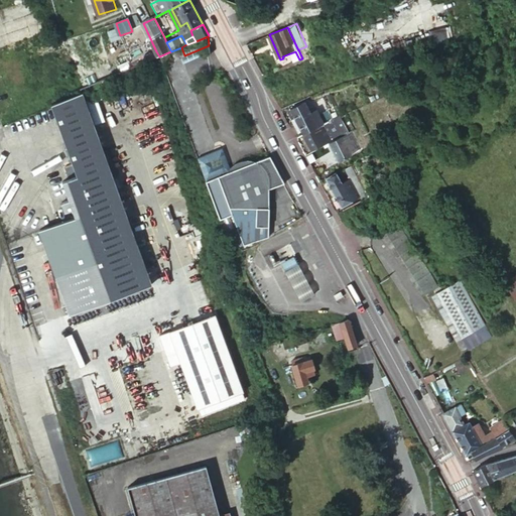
[(171,51),(168,52),(172,60),(180,56),(184,55),(181,47),(171,51)]
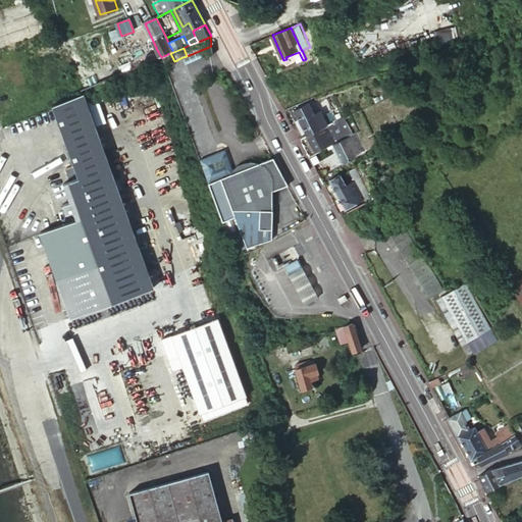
[(161,57),(158,52),(150,55),(152,60),(161,57)]
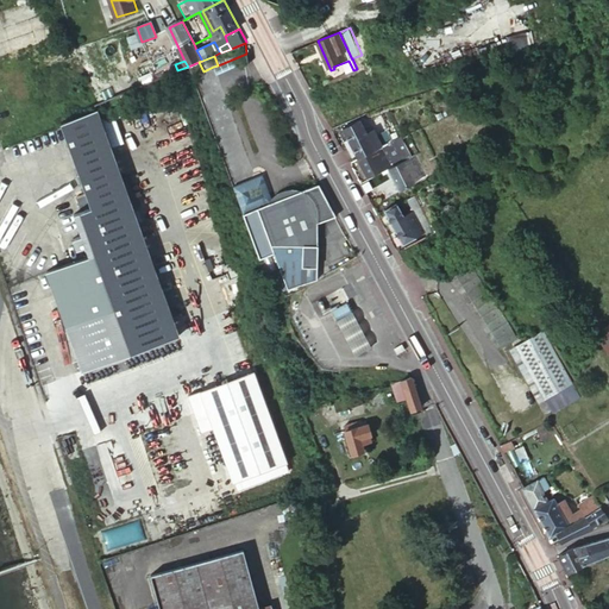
[(50,271),(85,370),(181,337),(101,110),(64,123),(94,208),(77,214),(85,236),(76,239),(80,250),(89,248),(92,257),(50,271)]
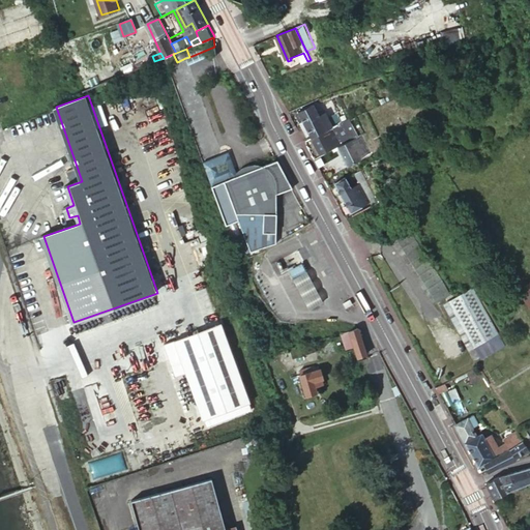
[(333,112),(339,123),(344,121),(337,106),(342,105),(340,97),(326,102),(330,113),(333,112)]
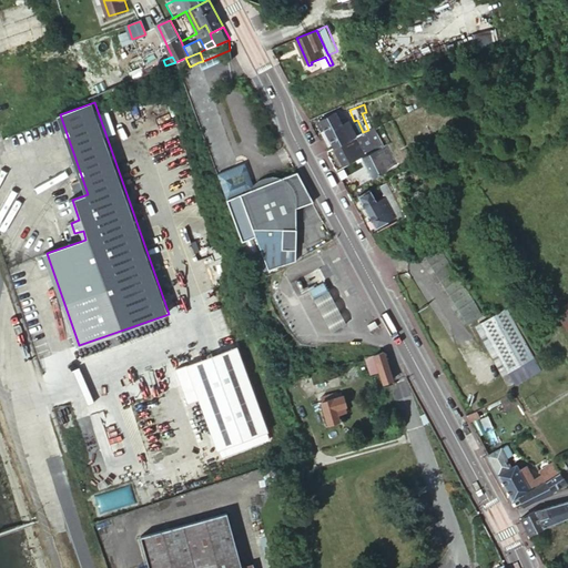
[(317,133),(326,151),(351,138),(357,134),(350,119),(343,123),(336,110),(321,119),(326,129),(317,133)]
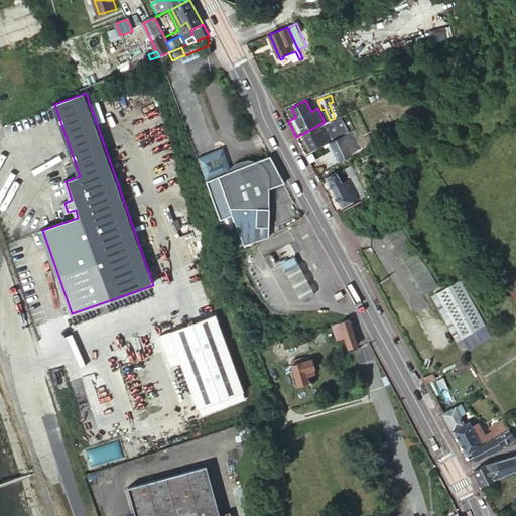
[(335,118),(330,120),(325,122),(318,125),(319,127),(305,134),(312,148),(332,138),(328,130),(340,125),(341,127),(337,129),(341,136),(352,131),(343,114),(335,118)]
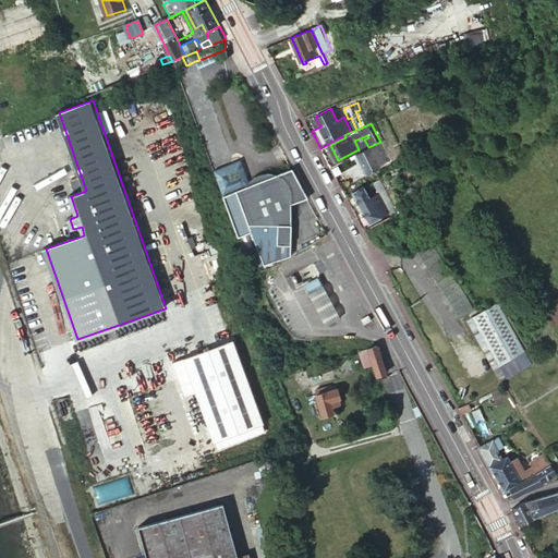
[(383,141),(380,142),(368,147),(358,153),(368,174),(384,167),(383,165),(392,160),(383,141)]
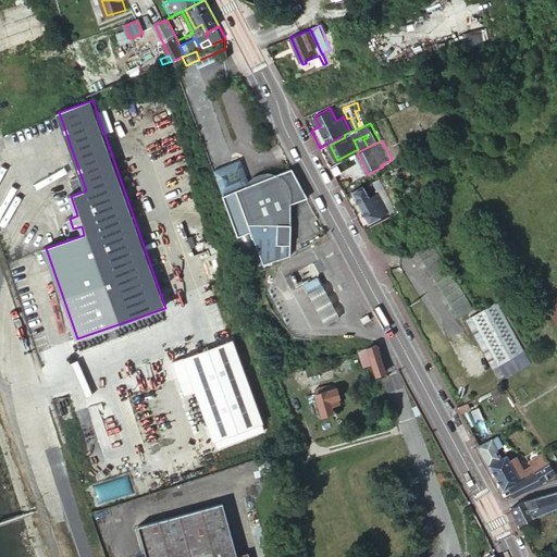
[(246,185),(236,189),(242,202),(256,244),(261,261),(291,256),(291,221),(291,203),(307,195),(292,165),(276,172),(275,172),(268,172),(265,172),(263,173),(261,173),(259,174),(257,175),(259,180),(246,185)]
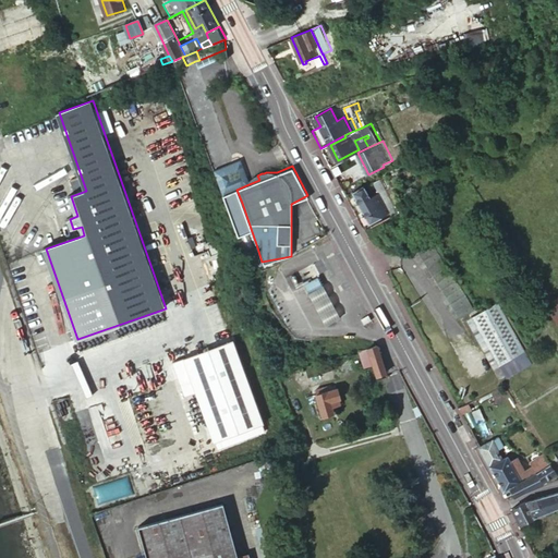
[(247,184),(246,185),(259,180),(257,176),(254,177),(252,179),(251,181),(249,183),(247,184)]
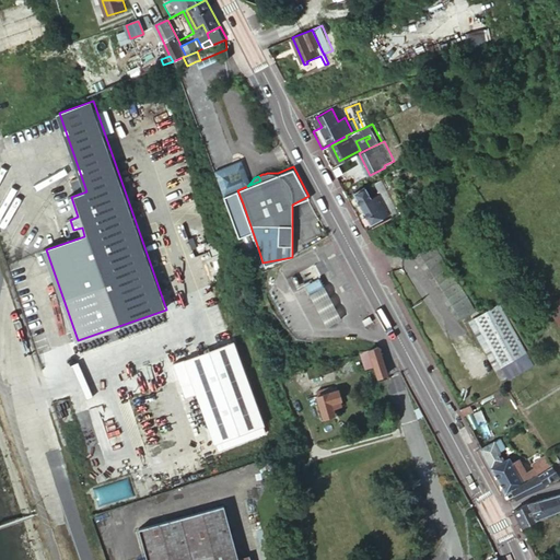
[(345,189),(349,199),(358,195),(357,193),(363,188),(360,182),(345,189)]
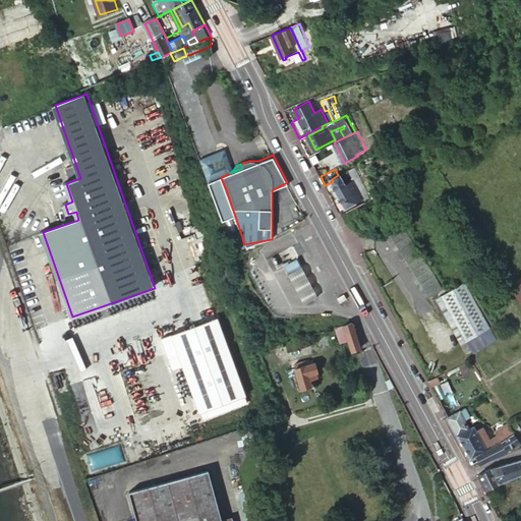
[(332,179),(333,181),(346,208),(365,197),(356,179),(347,183),(342,173),(338,175),(332,179)]
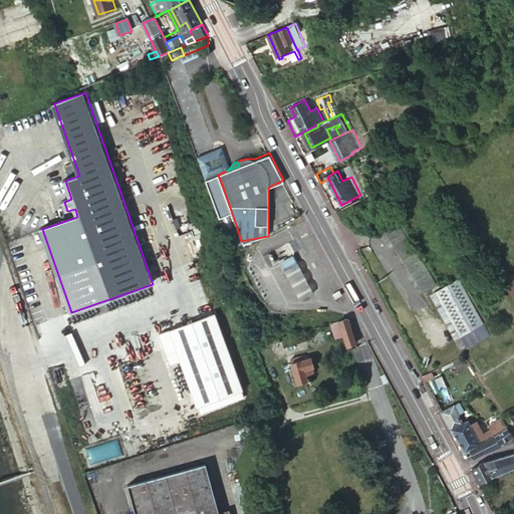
[(384,197),(373,207),(424,268),(436,257),(384,197)]
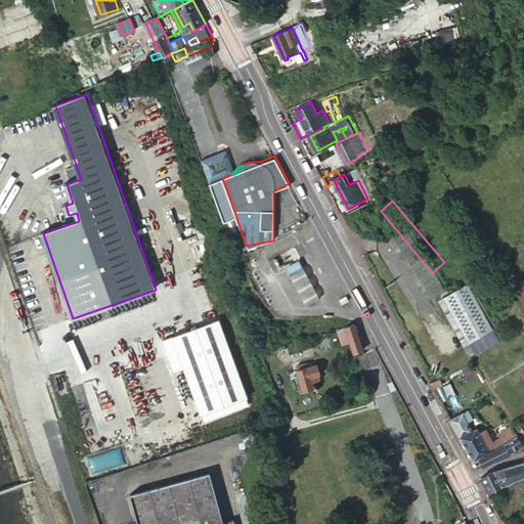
[(246,246),(241,229),(238,230),(239,234),(237,234),(239,248),(246,246)]
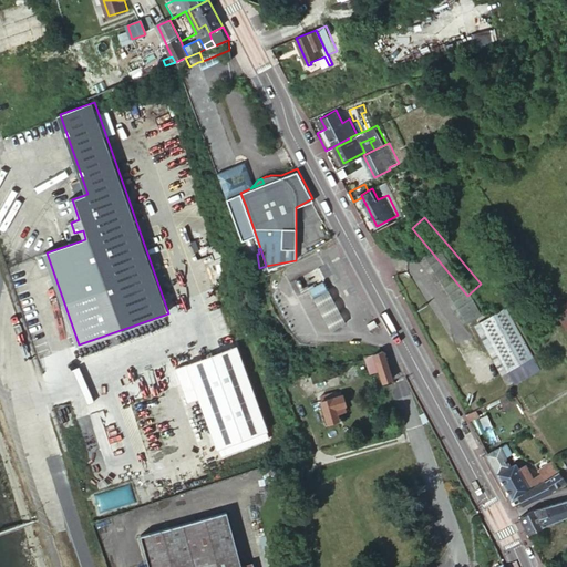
[(323,277),(310,285),(313,294),(328,286),(323,277)]
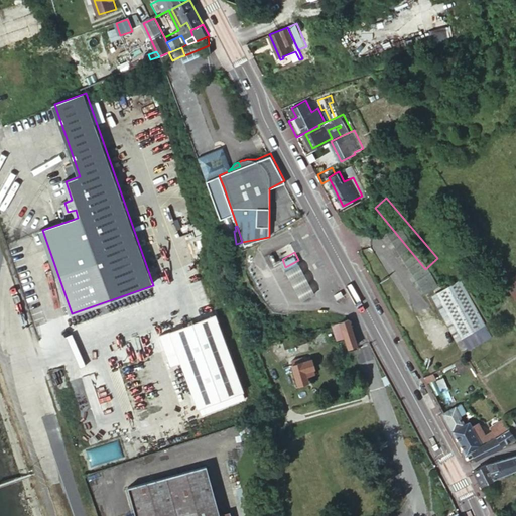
[(436,267),(461,313),(467,326),(494,312),(464,253),(436,267)]
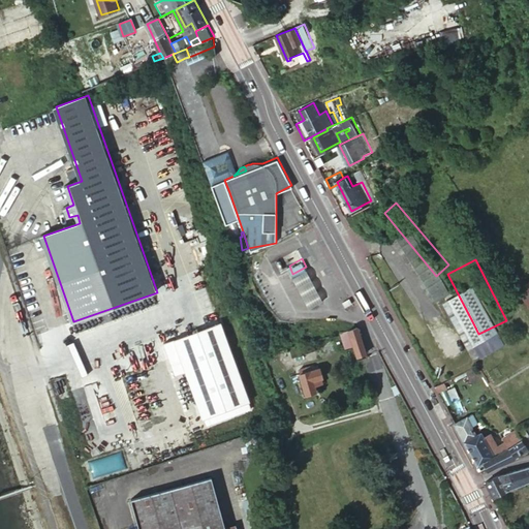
[(306,267),(292,274),(310,305),(323,298),(307,267),(306,267)]
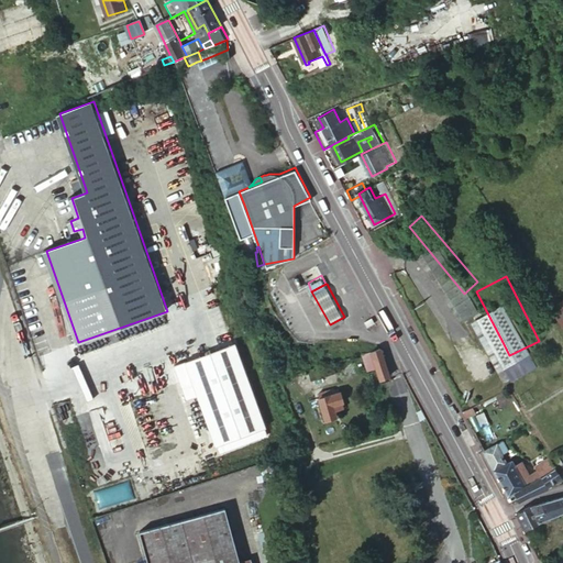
[(503,342),(476,291),(471,294),(496,345),(503,342)]
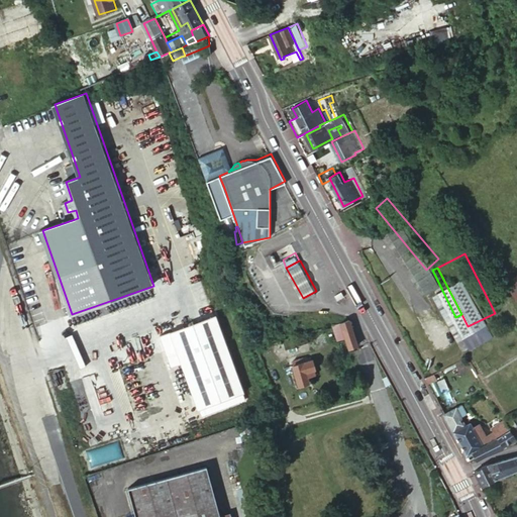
[(170,331),(182,369),(185,368),(229,354),(217,316),(170,331)]
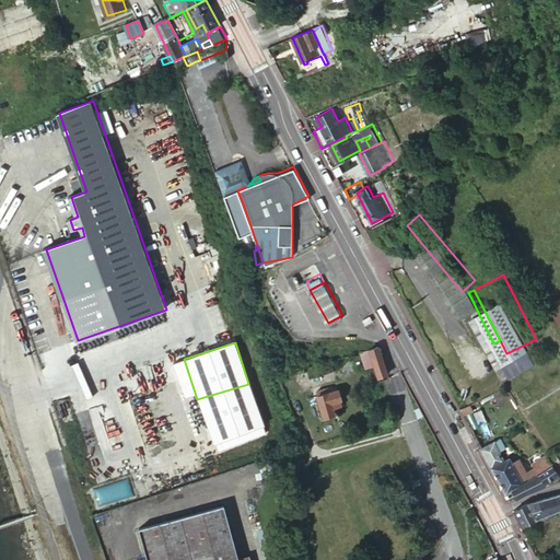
[(386,372),(376,345),(356,351),(359,362),(362,361),(364,365),(372,363),(376,375),(386,372)]
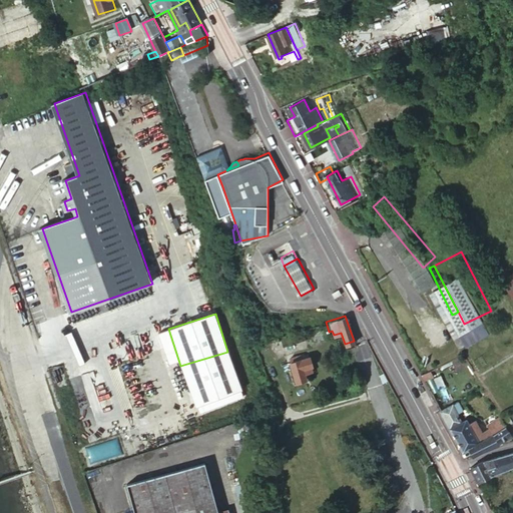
[(280,338),(282,345),(305,338),(302,331),(280,338)]
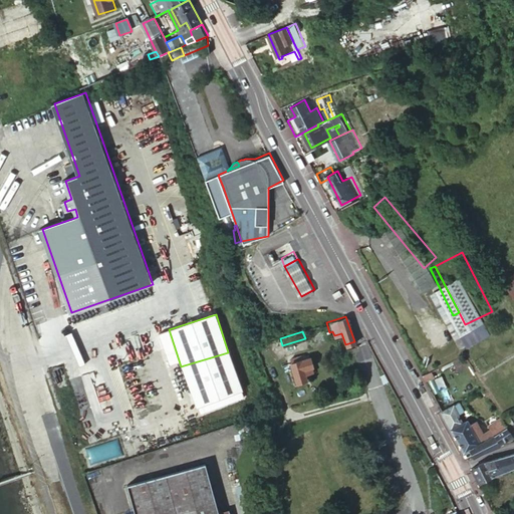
[(244,395),(231,351),(228,352),(184,365),(199,409),(244,395)]
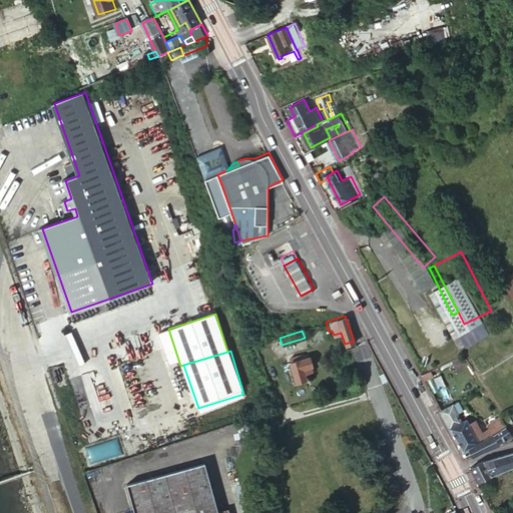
[(463,352),(451,359),(455,368),(468,362),(463,352)]
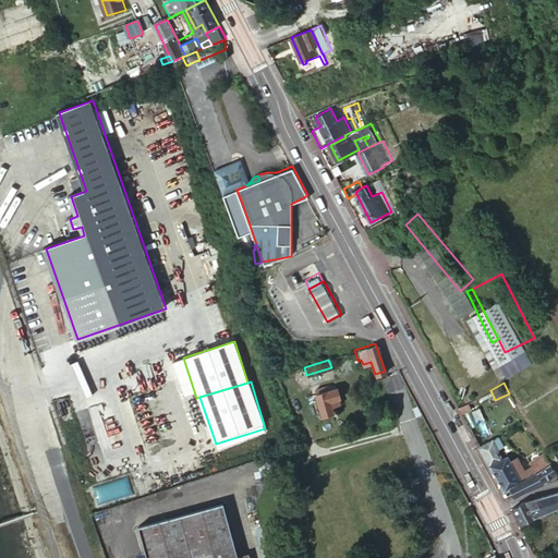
[(314,393),(320,415),(332,411),(330,405),(339,402),(338,397),(339,396),(335,385),(328,387),(328,385),(314,388),(315,392),(314,393)]
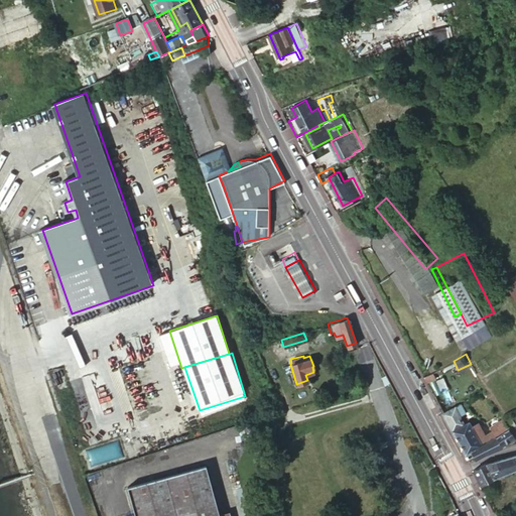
[(385,385),(391,383),(388,376),(383,378),(385,385)]
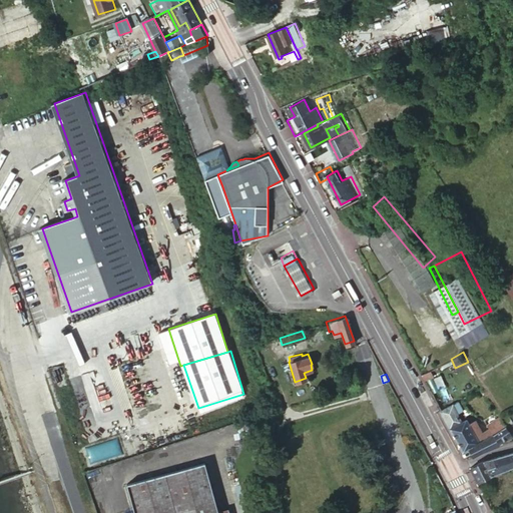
[(450,428),(463,421),(457,409),(461,407),(458,401),(440,410),(450,428)]
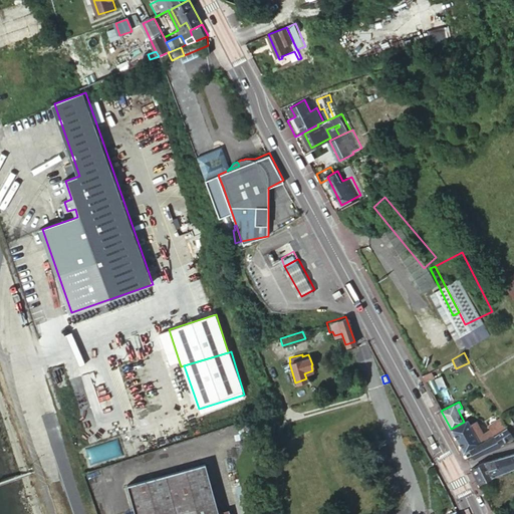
[(513,424),(508,414),(502,417),(503,420),(508,428),(508,430),(513,426),(513,424)]
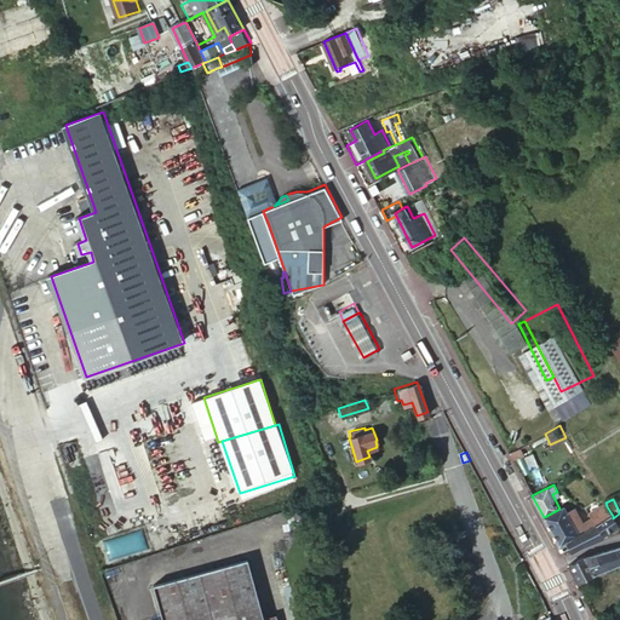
[(590,515),(596,526),(613,516),(607,506),(590,515)]
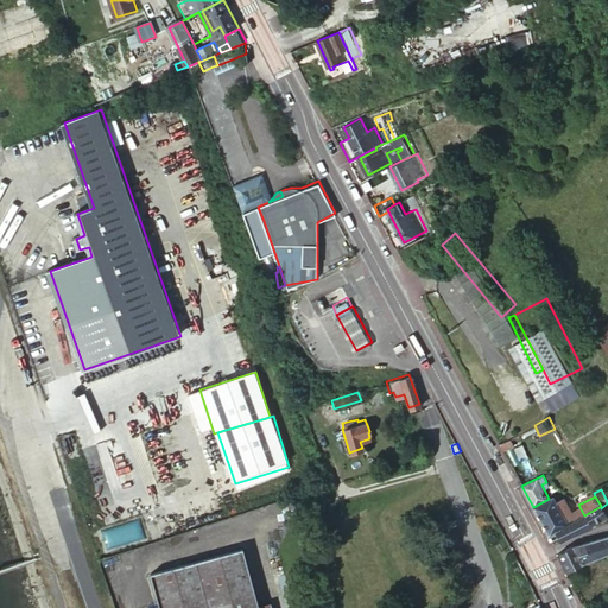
[(533,507),(548,534),(555,531),(576,519),(565,498),(556,502),(552,498),(549,499),(533,507)]
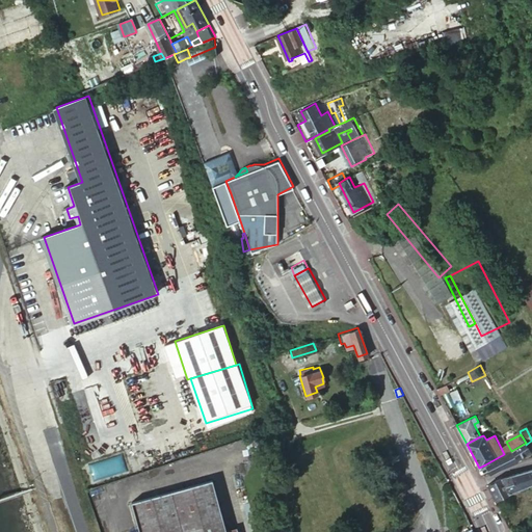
[(511,451),(515,458),(530,450),(526,445),(526,443),(511,451)]
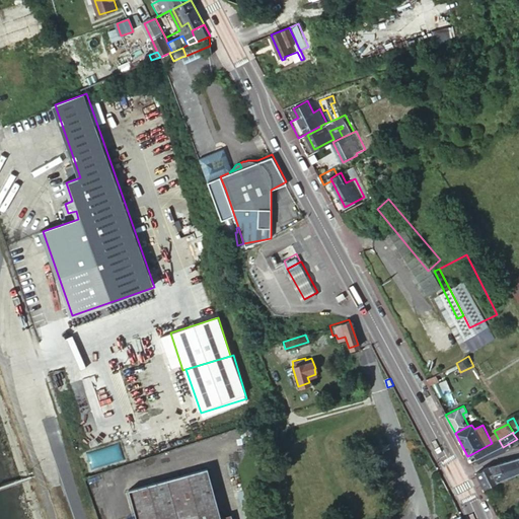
[(504,450),(503,447),(499,440),(492,443),(497,452),(504,450)]
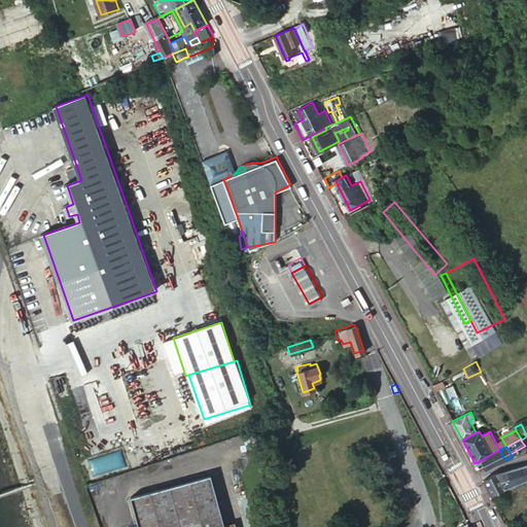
[(504,459),(499,450),(481,460),(486,468),(494,463),(504,459)]
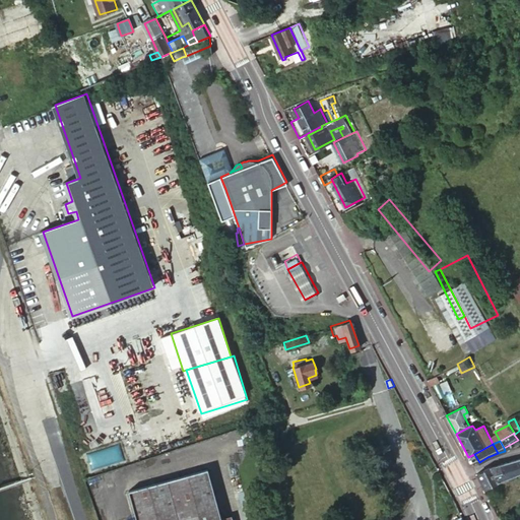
[(519,472),(519,459),(499,464),(502,479),(519,472)]
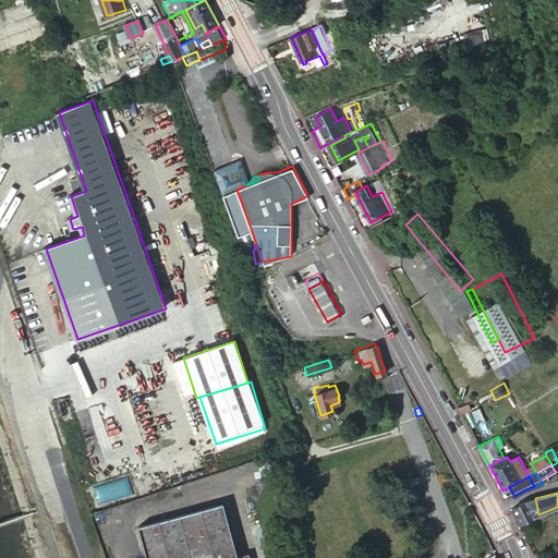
[(511,508),(519,524),(532,518),(538,514),(535,498),(526,499),(511,508)]
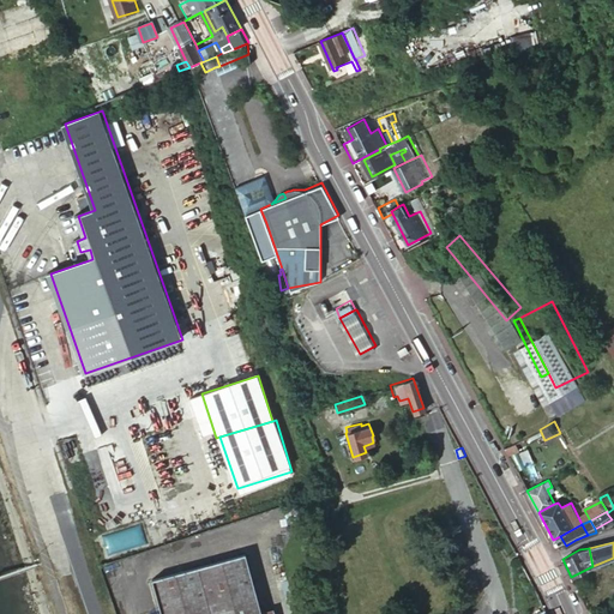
[(262,613),(246,549),(152,575),(162,613),(262,613)]
